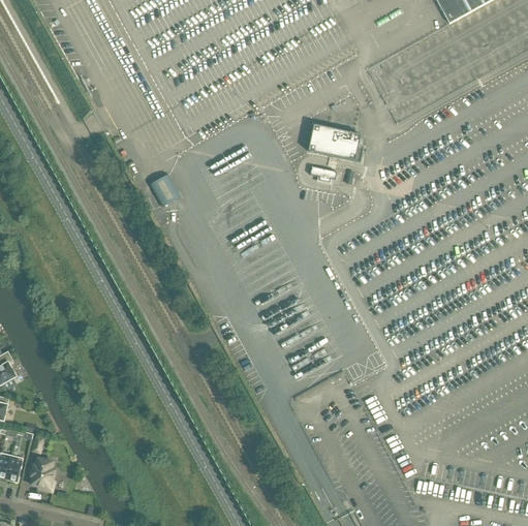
[(436,0),(448,22),(488,0),(436,0)]
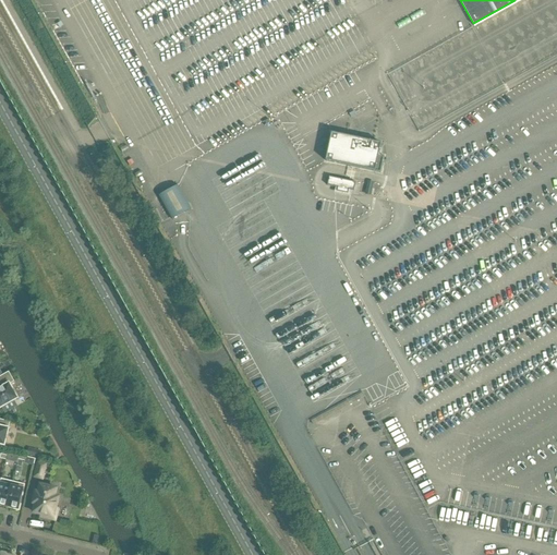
[(330,131),(325,158),(379,169),(383,153),(377,152),(379,141),(330,131)]
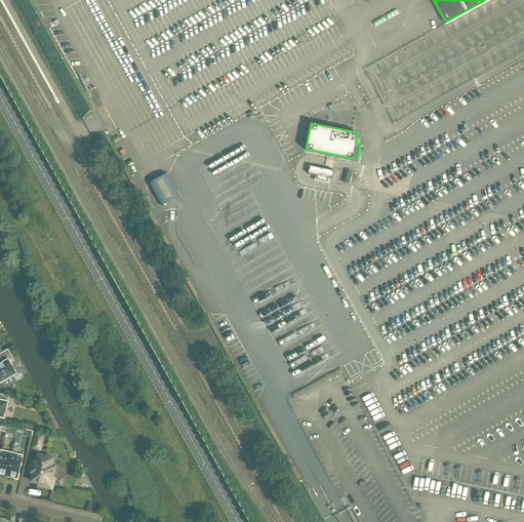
[(309,164),(308,171),(317,173),(317,177),(326,179),(327,175),(331,176),(333,169),(309,164)]
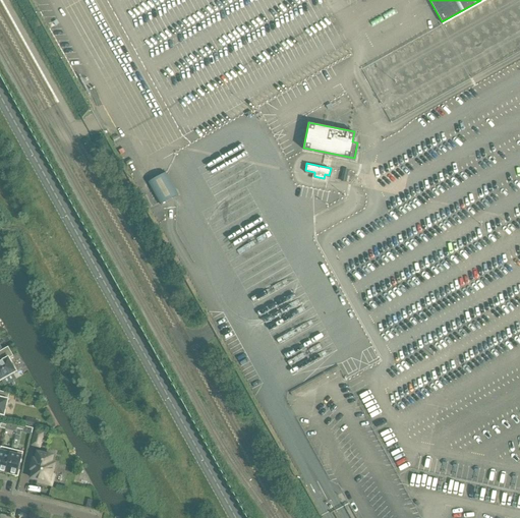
[(342,166),(340,179),(346,180),(346,179),(348,179),(349,174),(347,174),(348,167),(342,166)]
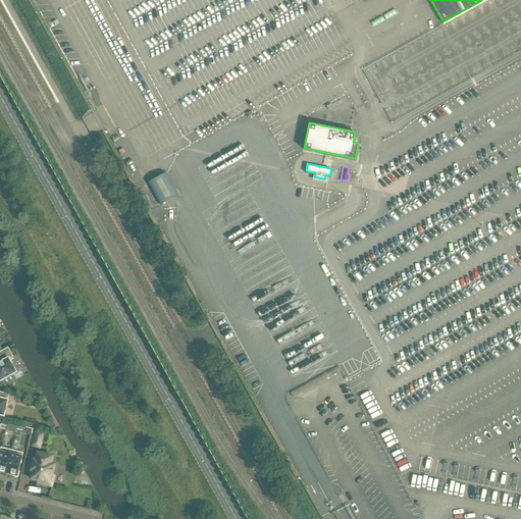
[(160,203),(178,193),(165,170),(147,180),(160,203)]
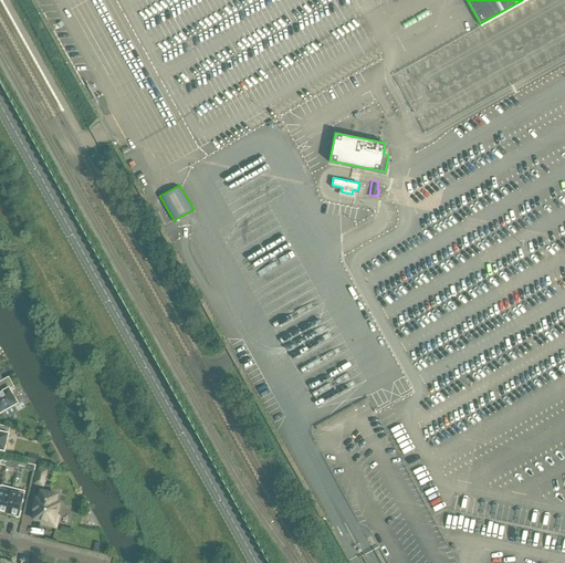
[(0,409),(17,400),(9,387),(14,384),(8,374),(2,377),(0,378),(0,409)]
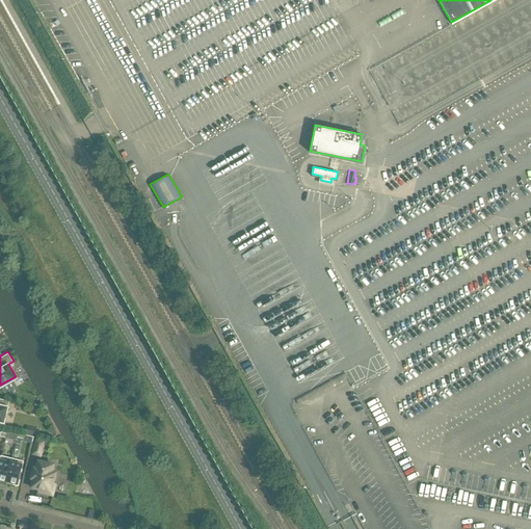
[(8,399),(0,397),(0,420),(3,422),(8,399)]
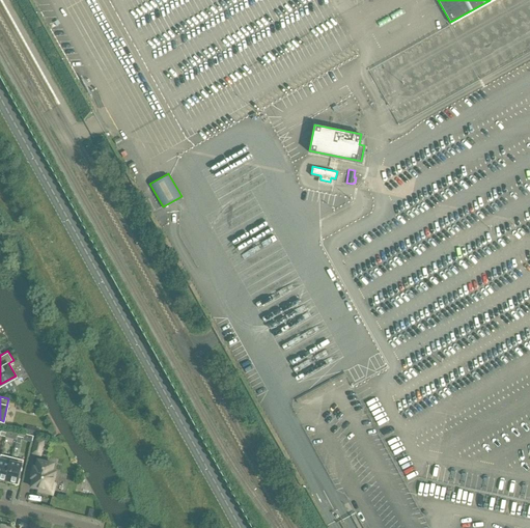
[(40,454),(45,438),(34,436),(30,452),(40,454)]
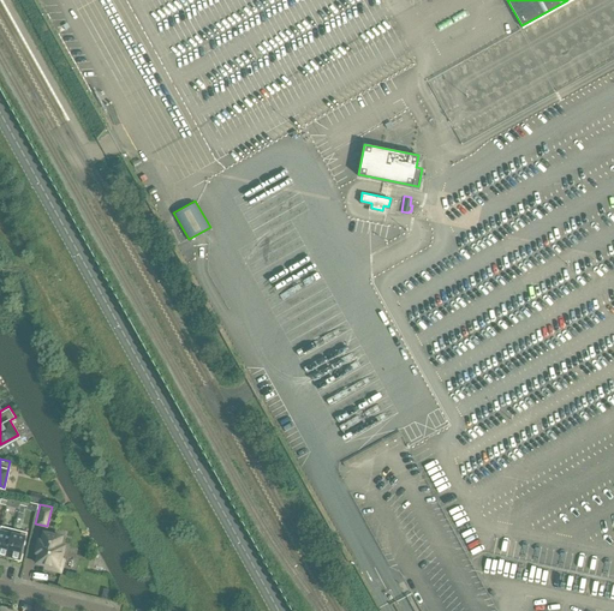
[(0,552),(7,555),(13,527),(0,523),(0,526),(0,552)]
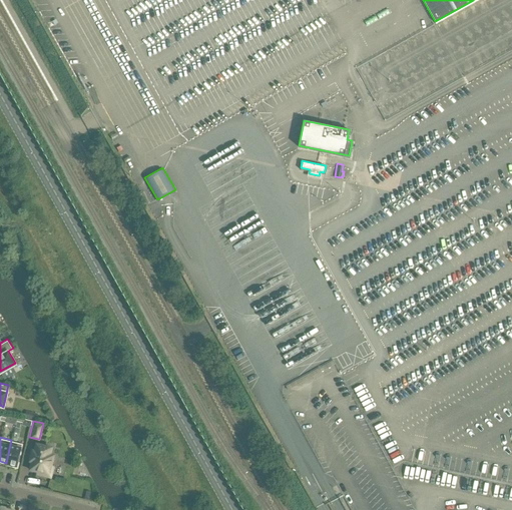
[(11,440),(6,463),(11,464),(11,465),(17,467),(19,461),(18,460),(22,443),(11,440)]
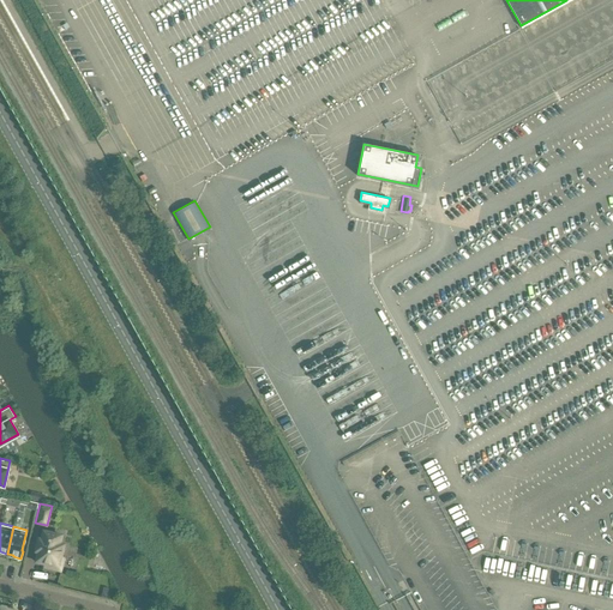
[(60,539),(35,533),(31,548),(38,550),(37,557),(44,560),(43,562),(53,563),(53,561),(55,562),(60,539)]
